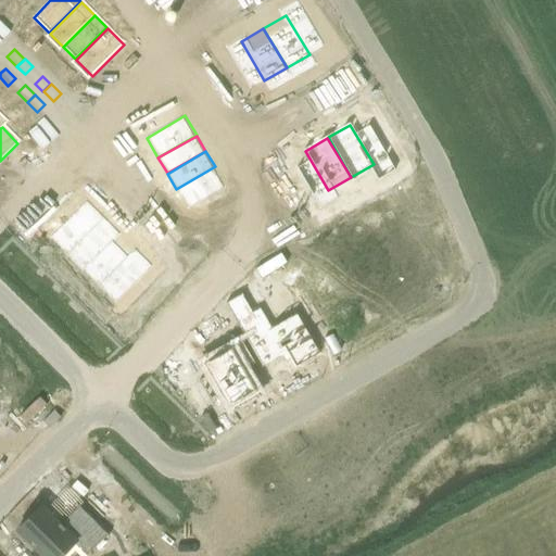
[(130,165),(123,173),(133,182),(140,175),(130,165)]
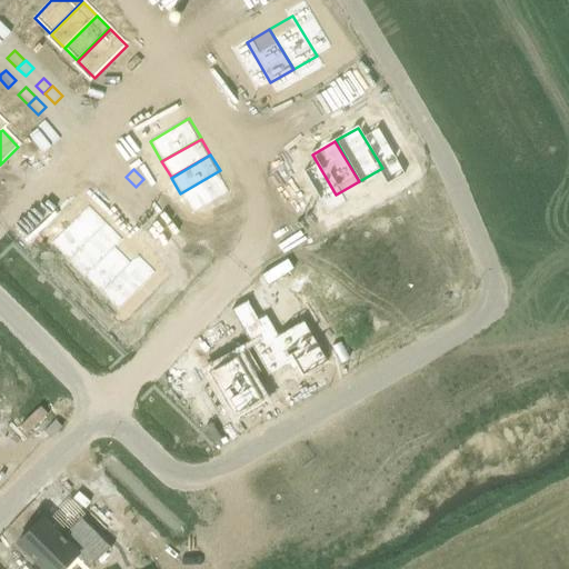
[(220,171),(181,193),(192,213),(231,191),(220,171)]
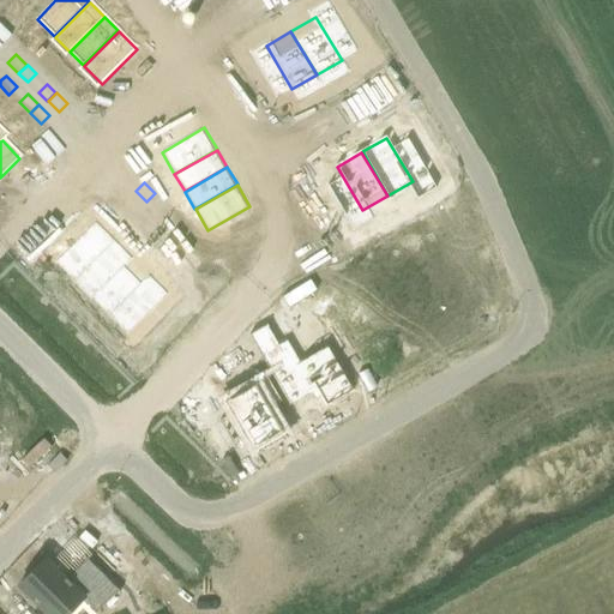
[(155,193),(146,202),(155,210),(164,202),(155,193)]
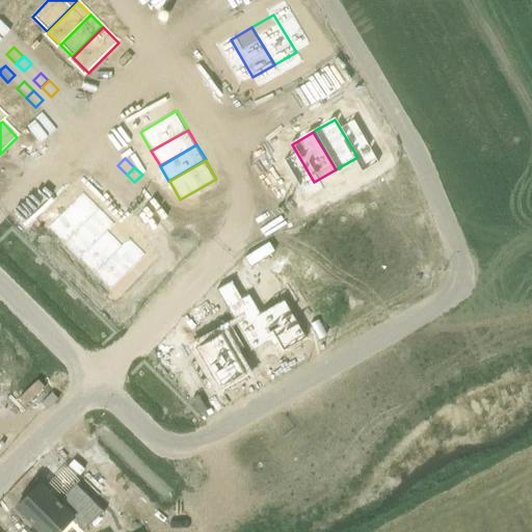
[(113,175),(106,183),(115,192),(123,185),(113,175)]
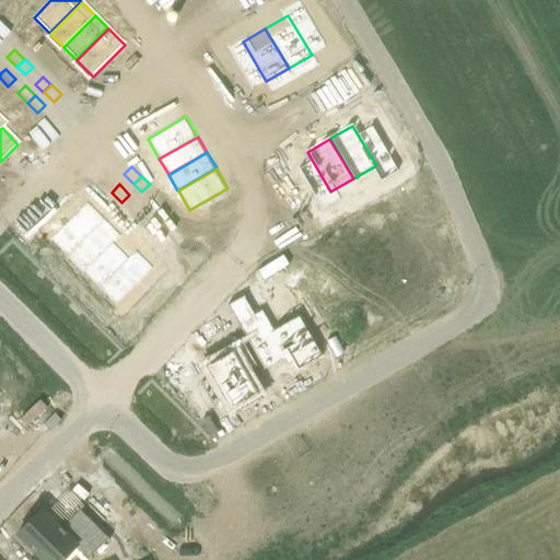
[(159,194),(151,201),(159,209),(166,201),(159,194)]
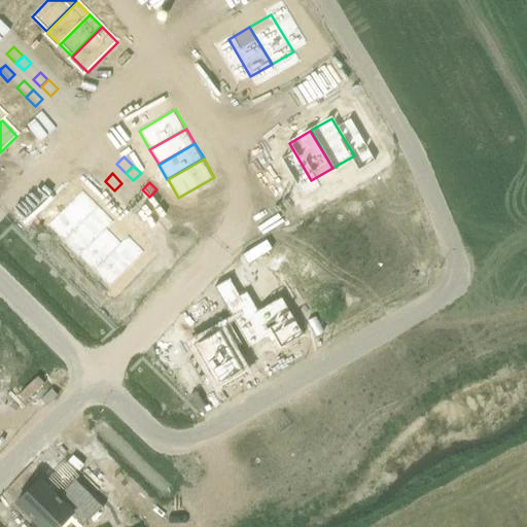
[(123,183),(115,190),(125,200),(132,192),(123,183)]
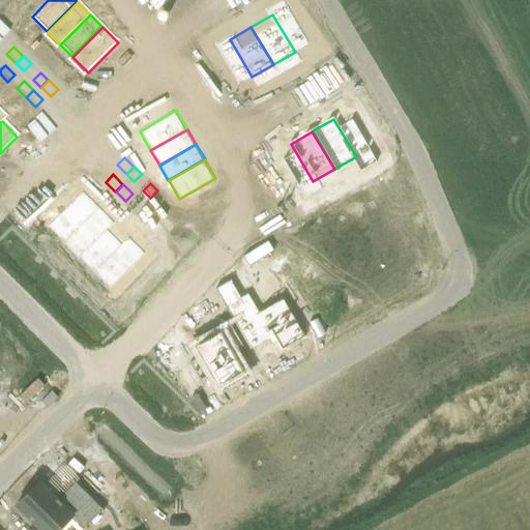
[(390,187),(354,207),(360,218),(396,198),(390,187)]
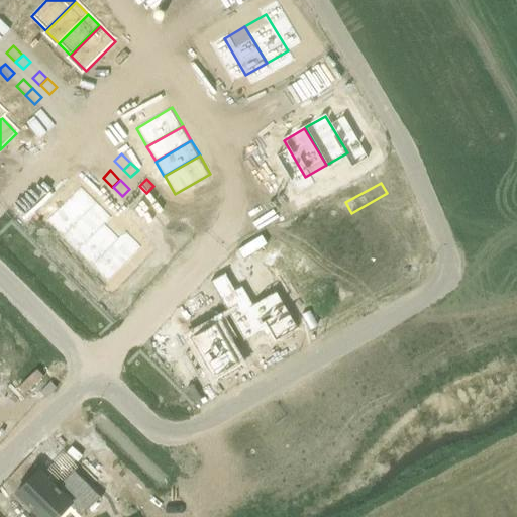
[(153,186),(146,193),(156,202),(164,195),(154,186),(153,186)]
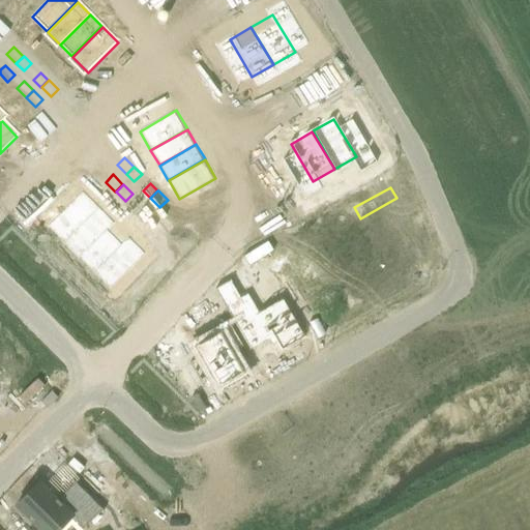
[(77,197),(47,227),(63,243),(93,213),(77,197)]
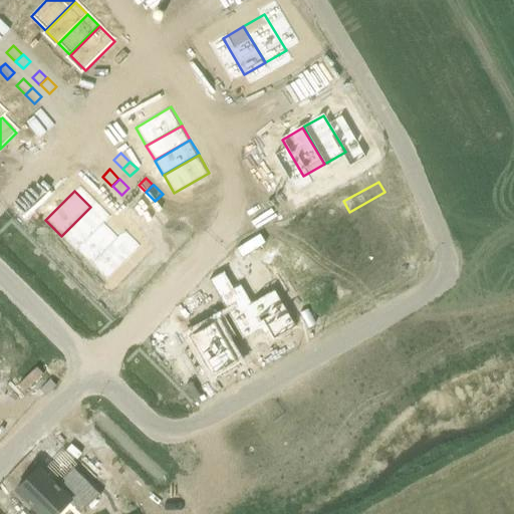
[(140,197),(133,205),(142,214),(149,207),(140,197)]
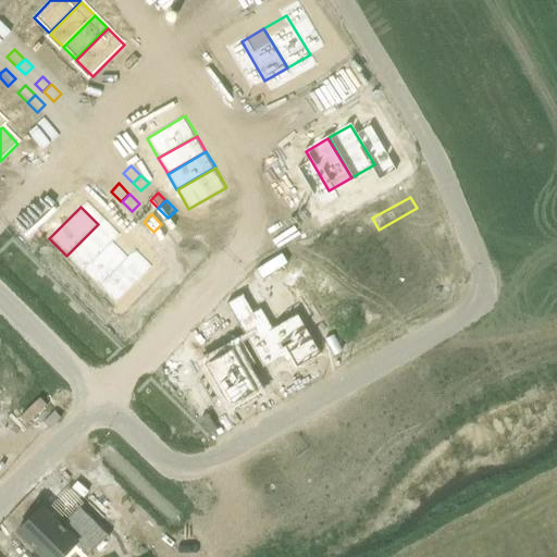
[(374,269),(350,282),(374,323),(391,314),(384,302),(392,298),(390,295),(404,286),(394,270),(383,251),(366,220),(350,229),(374,269)]
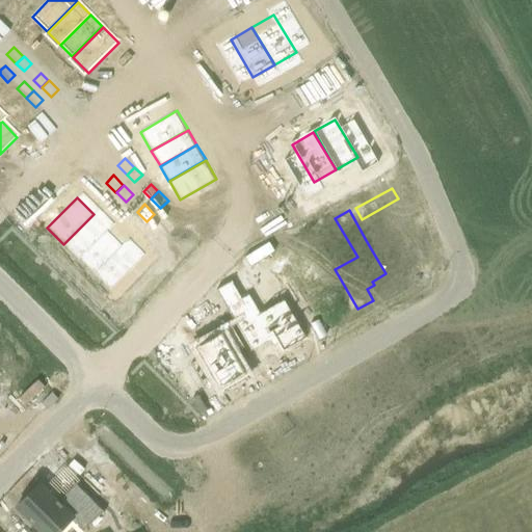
[(154,214),(147,221),(156,231),(164,223),(154,214)]
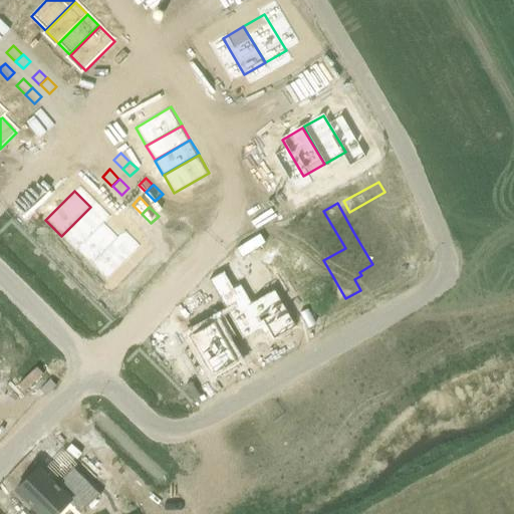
[(90,208),(61,236),(75,250),(104,222),(90,208)]
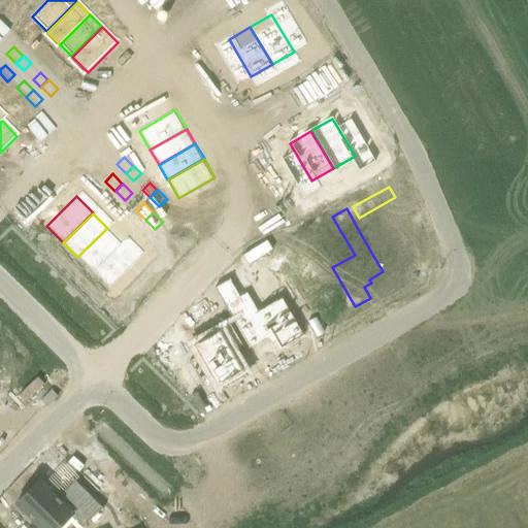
[(382,228),(363,238),(373,256),(387,249),(402,275),(427,261),(416,240),(419,238),(407,220),(385,233),(382,228)]
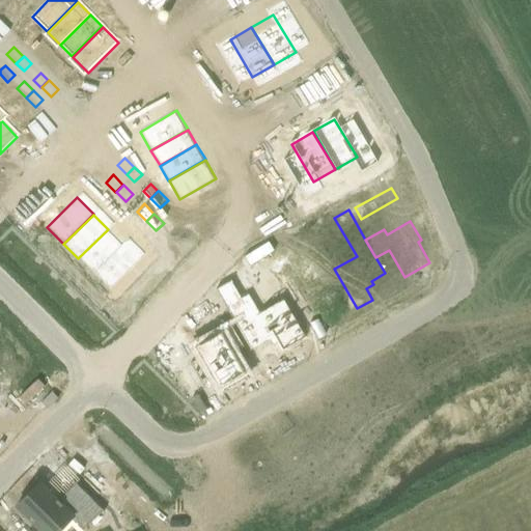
[(109,229),(79,259),(93,274),(123,244),(109,229)]
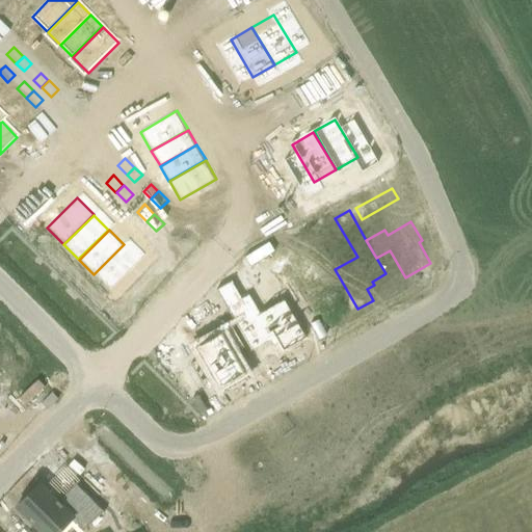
[(124,244),(94,274),(110,291),(139,261),(124,244)]
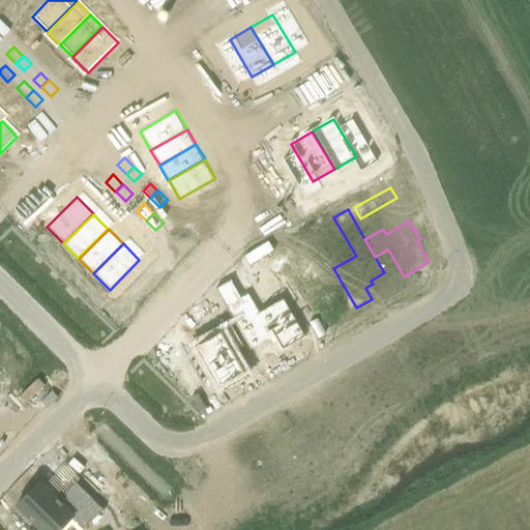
[(232,285),(217,293),(251,350),(265,342),(269,349),(276,345),(281,352),(305,337),(283,298),(262,311),(252,293),(240,299),(232,285)]
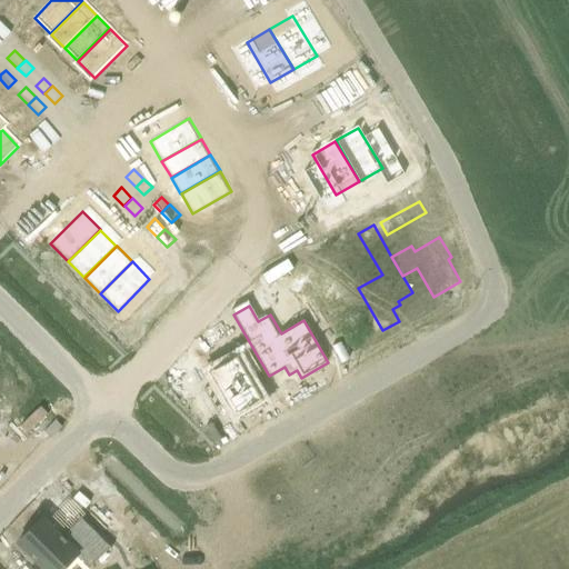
[(225,382),(212,389),(223,409),(236,401),(242,412),(267,398),(242,356),(218,370),(225,382)]
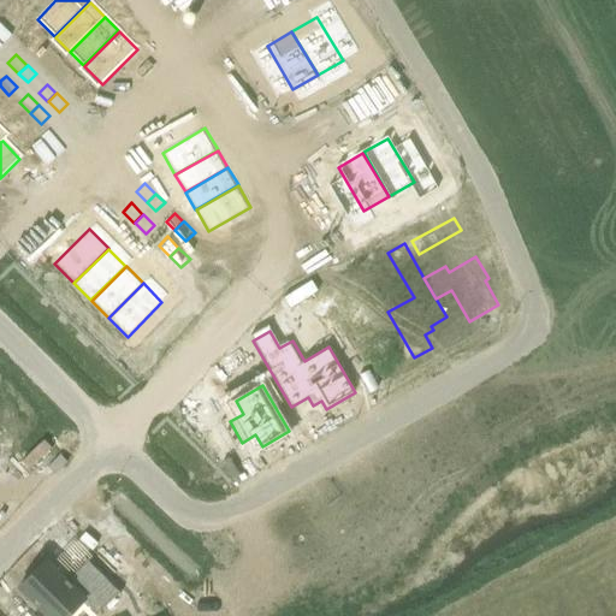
[(46,561),(19,587),(47,615),(69,615),(83,602),(98,615),(118,593),(120,596),(120,594),(88,561),(86,558),(84,560),(86,561),(66,581),(49,563),(46,561)]
